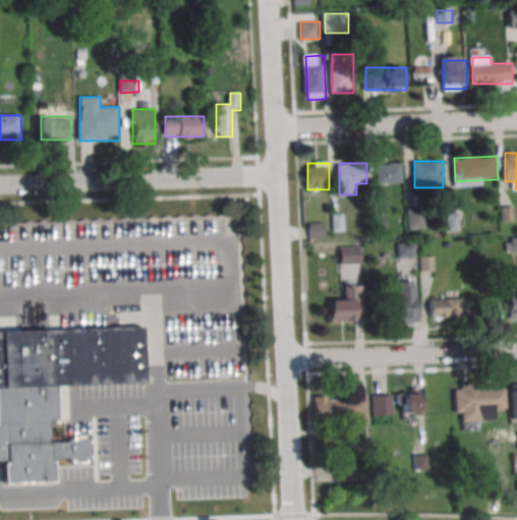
[(403,183),(403,163),(378,163),(378,183),(403,183)]
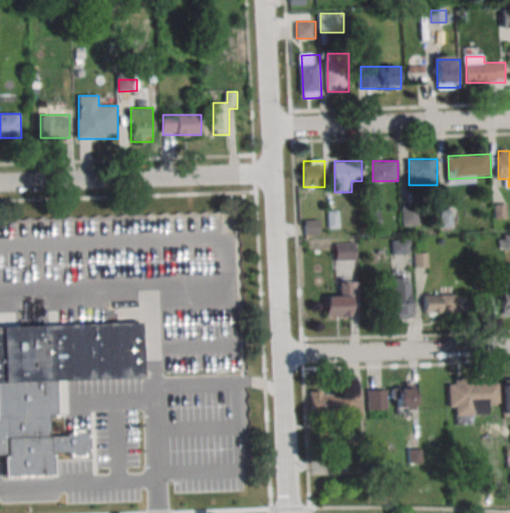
[(497,219),(497,205),(509,204),(509,219),(497,219)]
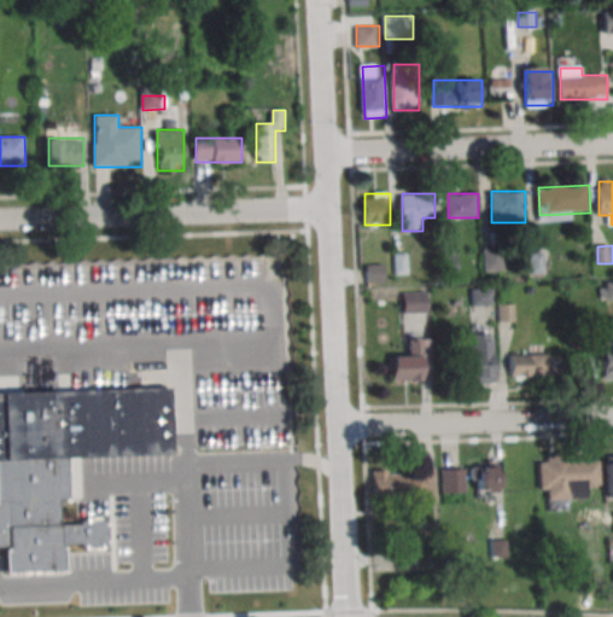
[(485,271),(505,271),(505,250),(485,250),(485,271)]
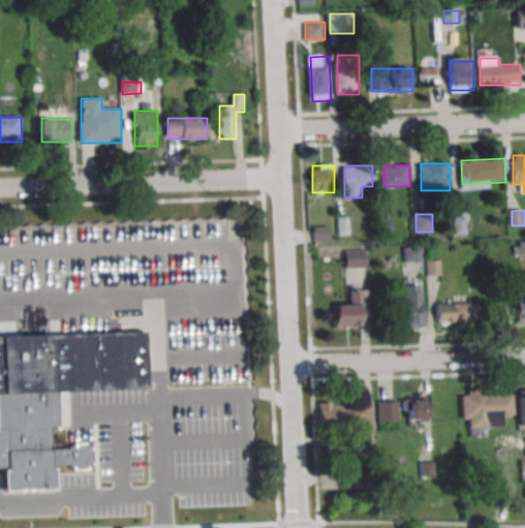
[(350,217),(351,236),(340,236),(339,217),(350,217)]
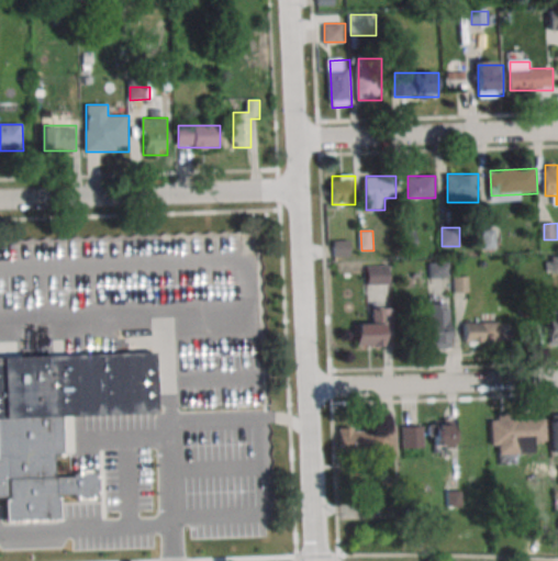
[(497,231),(483,231),(483,249),(497,249),(497,231)]
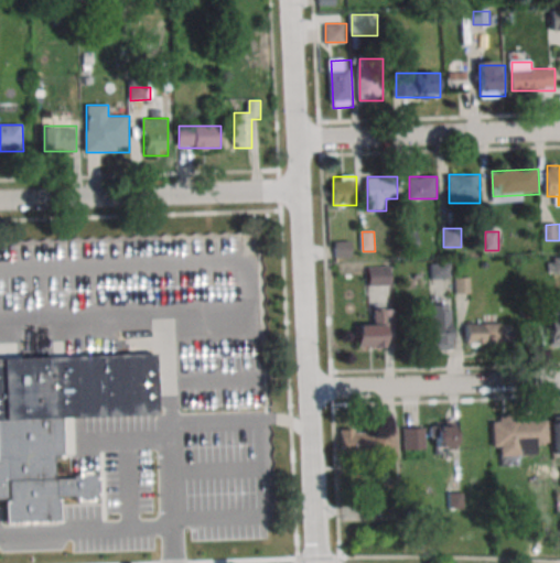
[(406,234),(407,252),(420,252),(419,233),(406,234)]
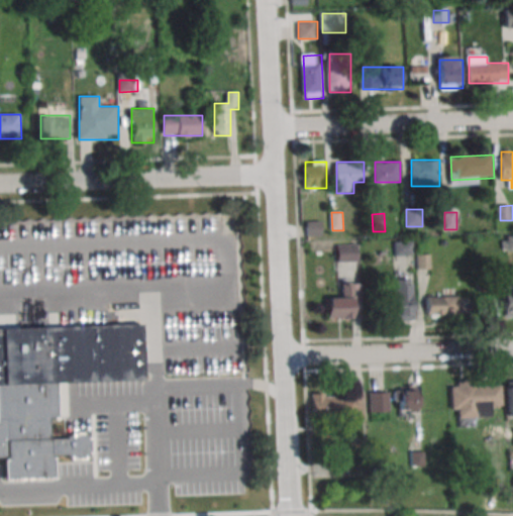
[(323,221),(324,238),(310,239),(309,221),(323,221)]
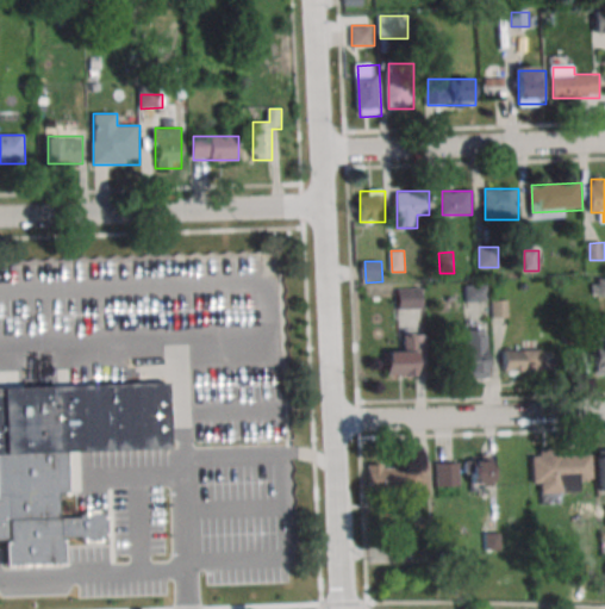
[(488,302),(488,286),(467,286),(467,302),(488,302)]
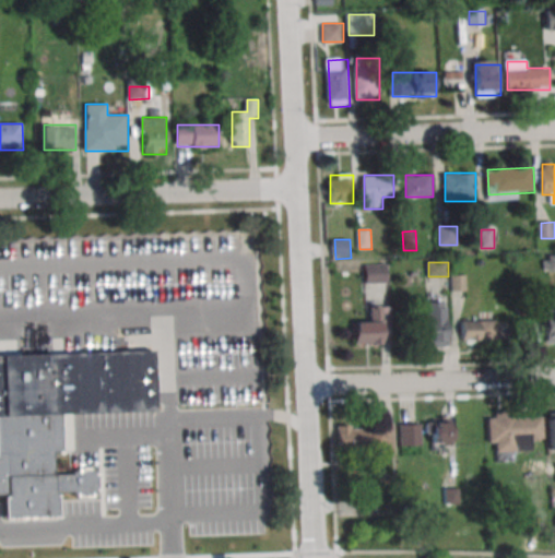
[(366,284),(389,284),(389,264),(366,264),(366,284)]
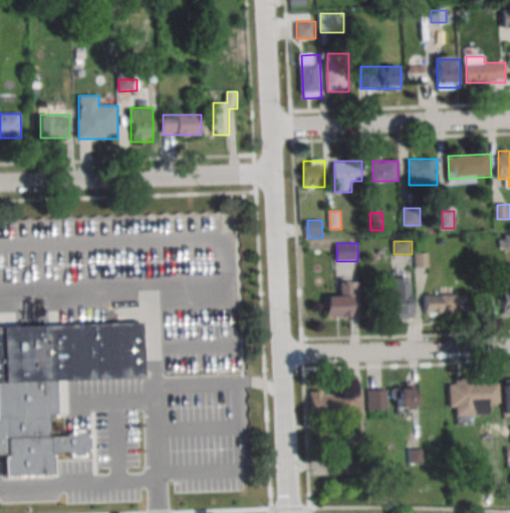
[(430,267),(429,253),(416,254),(417,269),(430,267)]
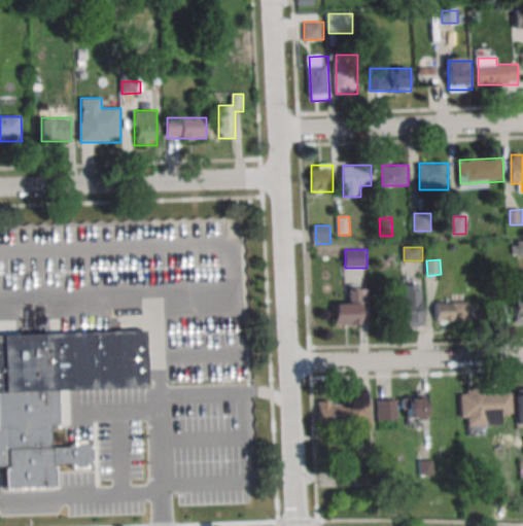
[(403,284),(404,328),(422,328),(422,284),(403,284)]
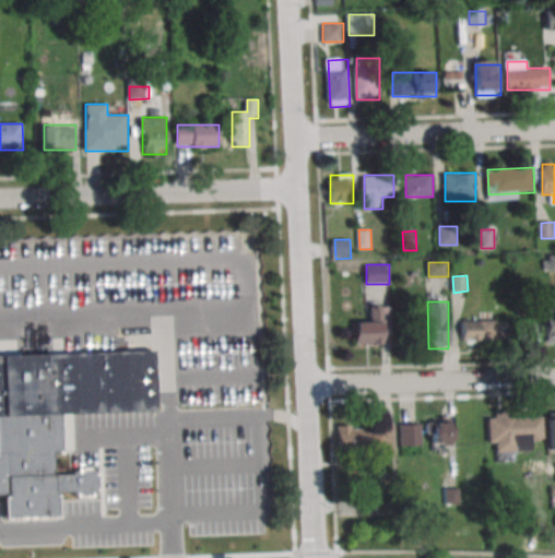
[(357,321),(357,344),(391,344),(391,307),(369,307),(369,321),(357,321)]
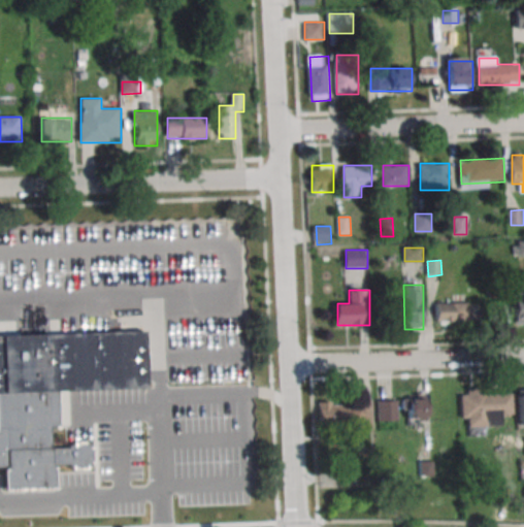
[(437,302),(437,321),(480,321),(480,302),(437,302)]
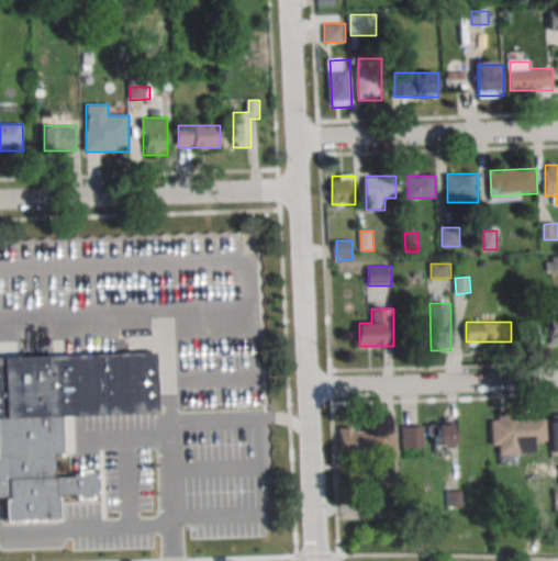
[(63,523),(62,497),(75,497),(76,504),(104,503),(103,469),(77,469),(77,477),(58,477),(57,456),(64,456),(63,414),(156,411),(154,356),(0,360),(0,456),(10,456),(11,482),(0,482),(0,501),(6,501),(7,525),(63,523)]
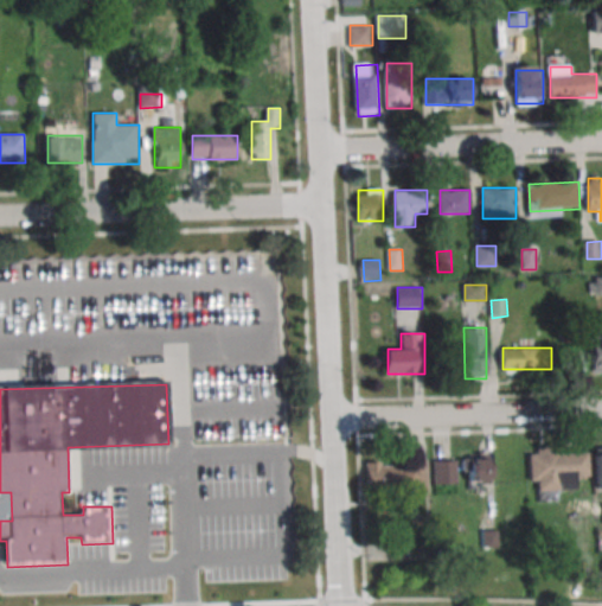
[(588,451),(533,452),(533,491),(580,490),(578,476),(588,476),(588,451)]
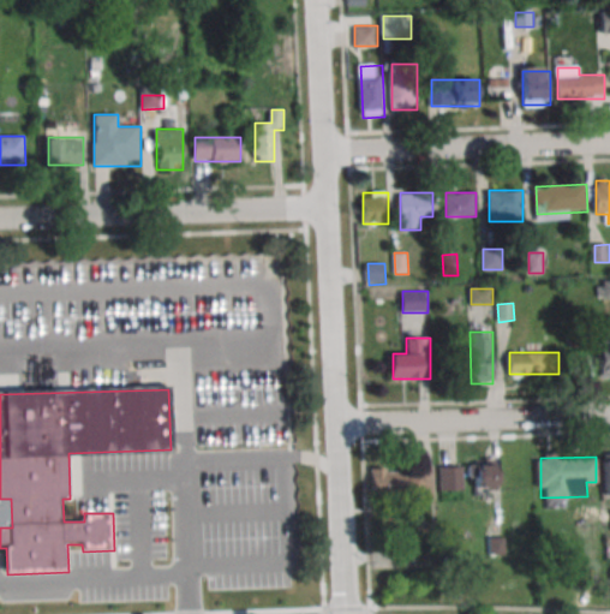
[(497,460),(474,460),(474,492),(497,492),(497,460)]
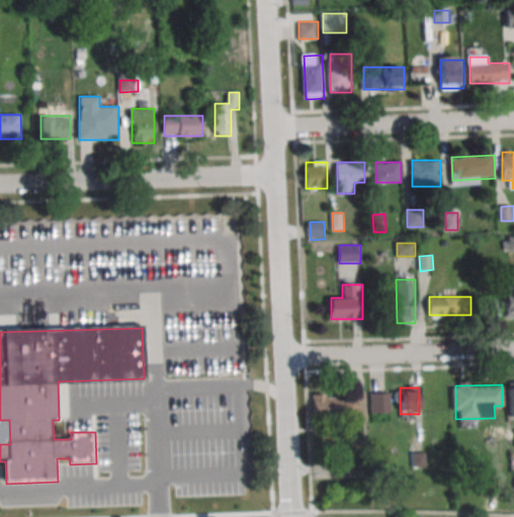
[(367,394),(315,394),(315,420),(367,420),(367,394)]
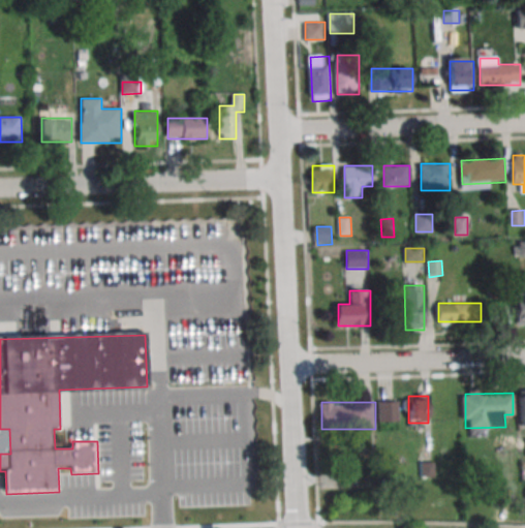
[(380,423),(400,423),(400,402),(380,402),(380,423)]
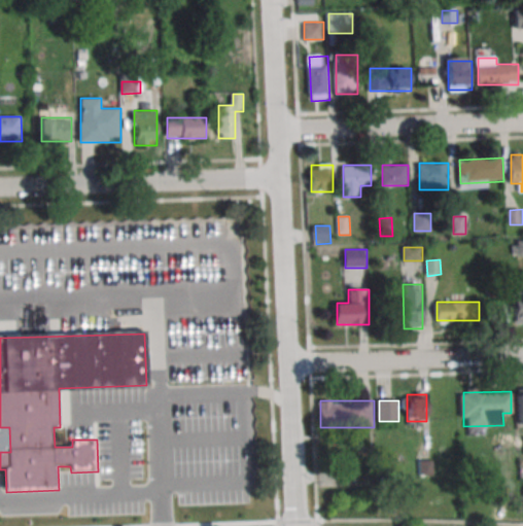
[(420,460),(434,460),(434,476),(420,476),(420,460)]
